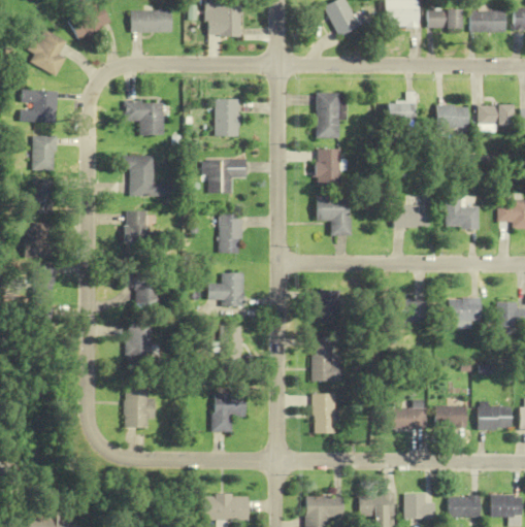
[(77,39),(110,22),(99,0),(66,18),(77,39)]
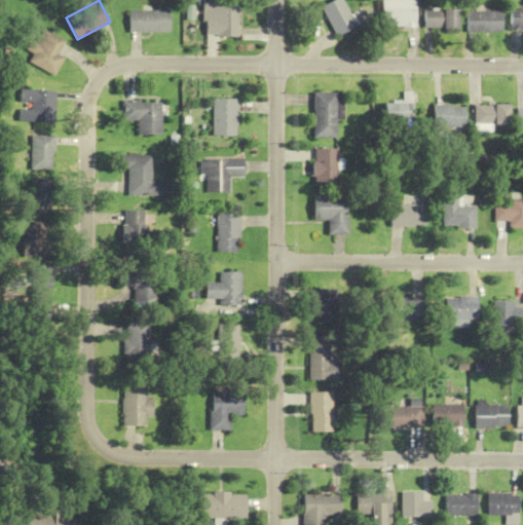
[(219,36),(239,36),(239,0),(203,0),(204,10),(219,10),(219,36)]
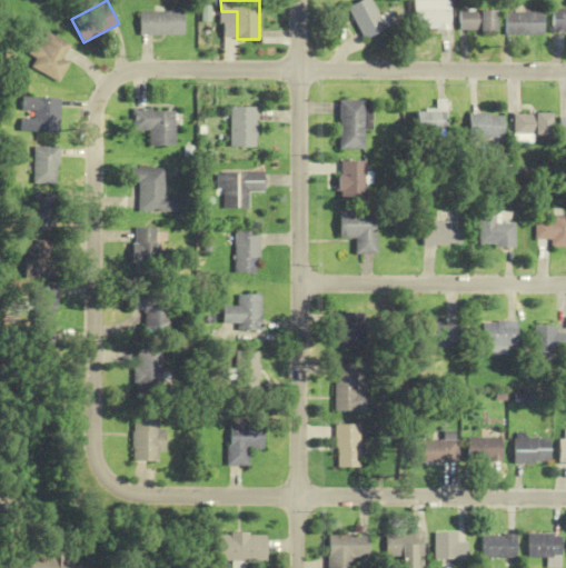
[(386,27),(373,0),(359,0),(348,6),(365,38),(386,27)]
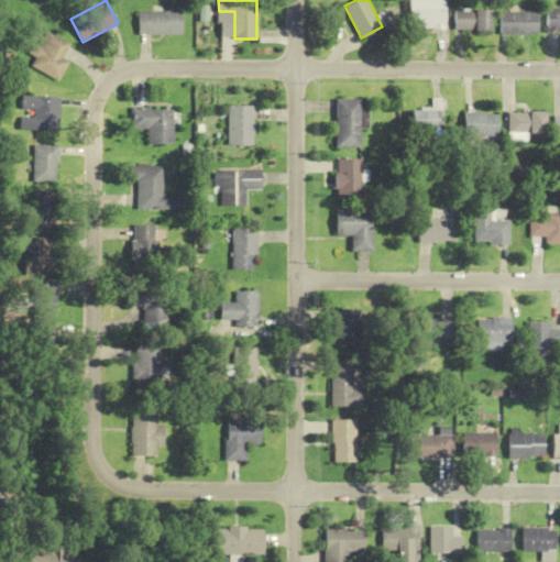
[(410,0),(410,26),(446,26),(445,0),(410,0)]
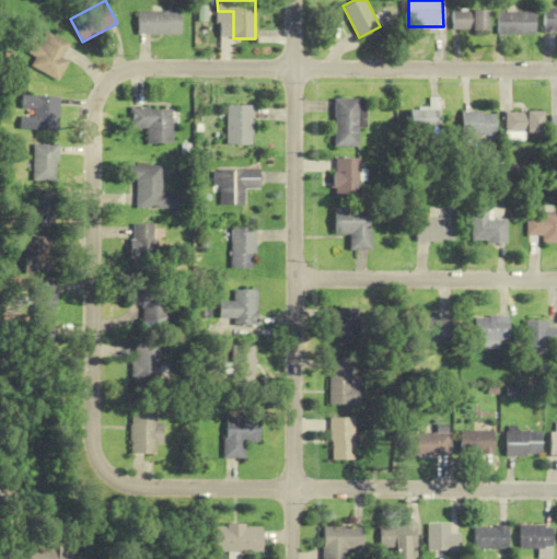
[(545,31),(556,30),(556,8),(545,8),(545,31)]
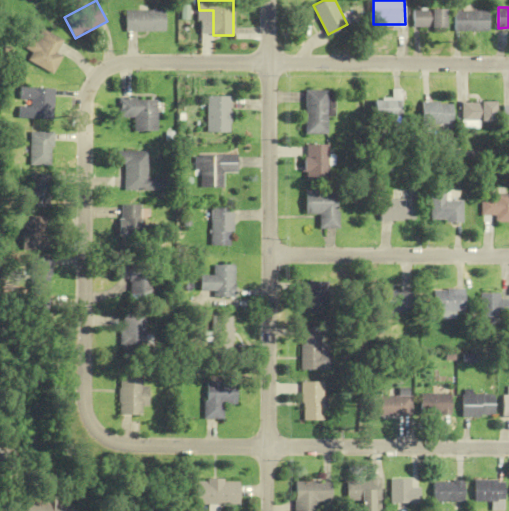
[(448,26),(448,8),(414,8),(414,26),(448,26)]
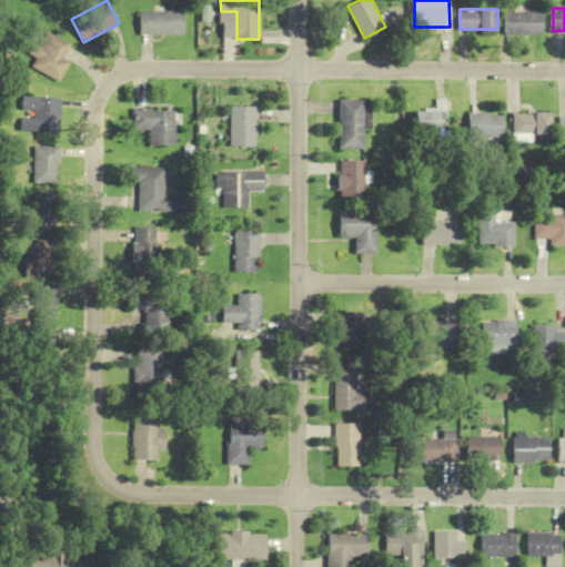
[(140,34),(184,34),(184,10),(140,10),(140,34)]
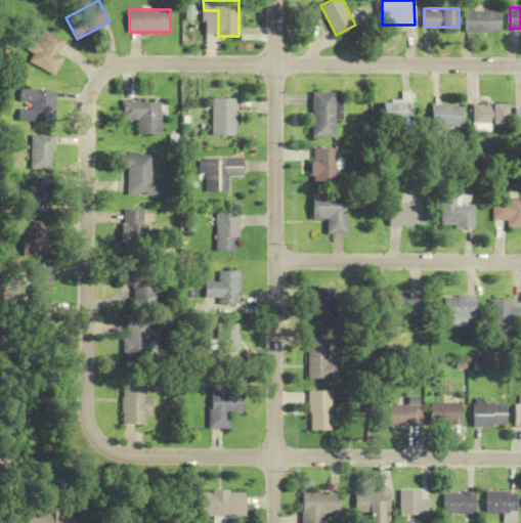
[(502,31),(502,10),(467,10),(467,31),(502,31)]
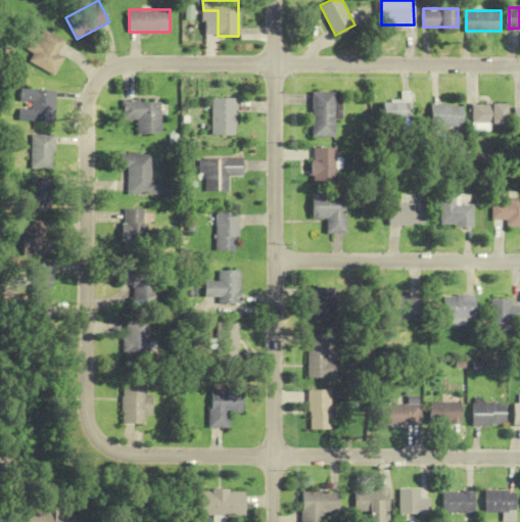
[(63,56),(57,53),(64,40),(43,29),(37,41),(31,37),(26,48),(34,52),(29,61),(54,75),(63,56)]
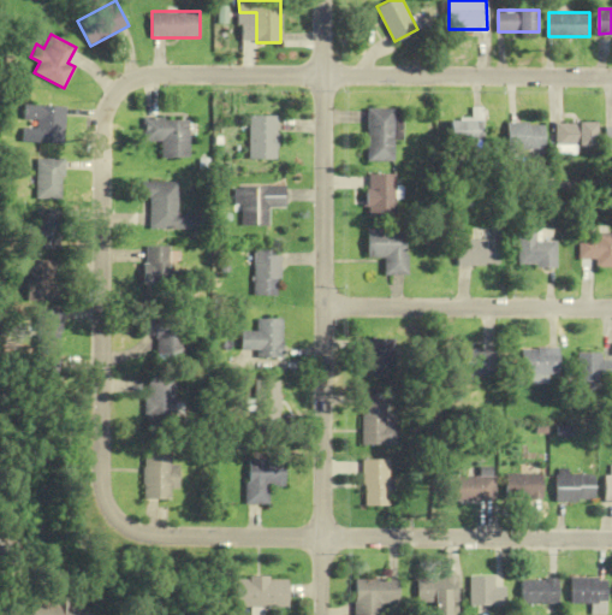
[(65,106),(23,104),(23,118),(36,118),(36,141),(64,142),(65,106)]
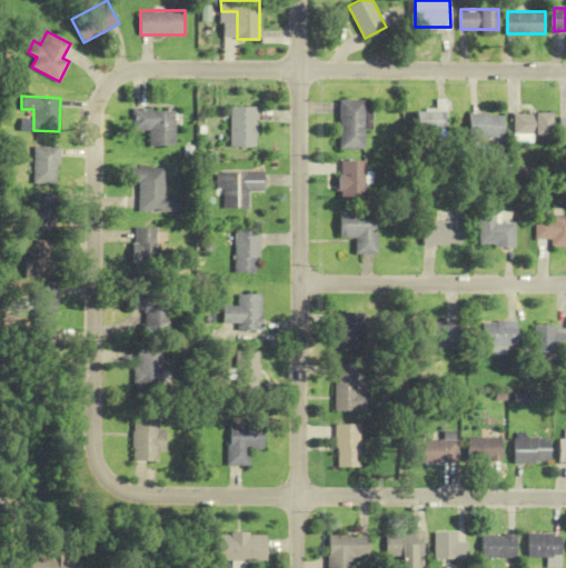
[(338,149),(364,149),(364,100),(338,100),(338,149)]
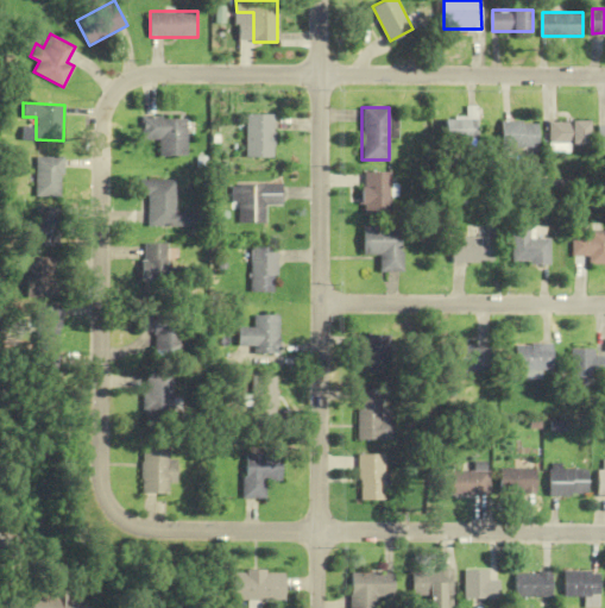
[(247,156),(276,156),(276,113),(247,113),(247,156)]
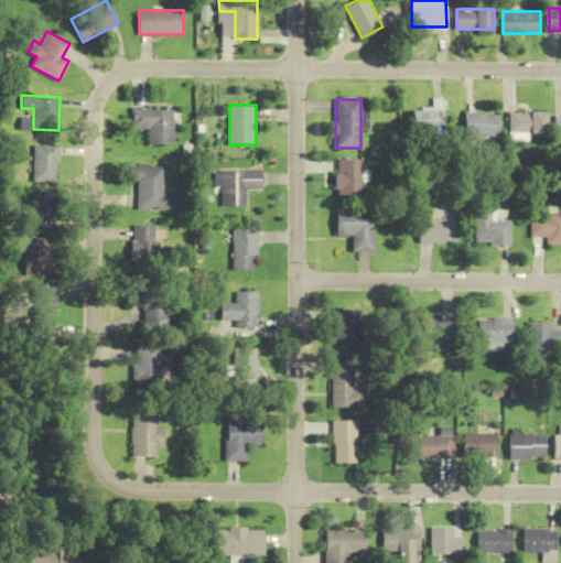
[(173,108),(131,108),(131,129),(148,129),(148,144),(173,144),(173,108)]
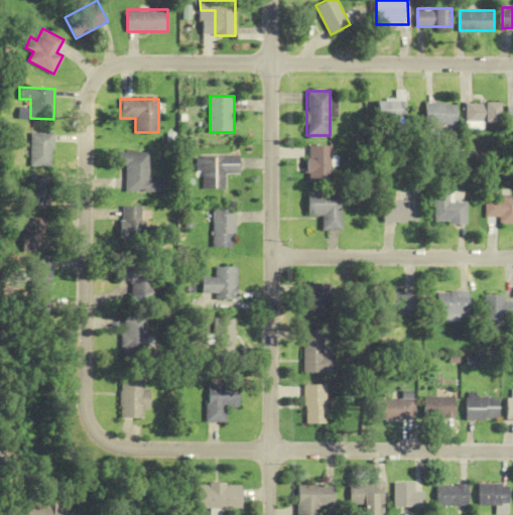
[(376,120),(405,120),(405,99),(376,99),(376,120)]
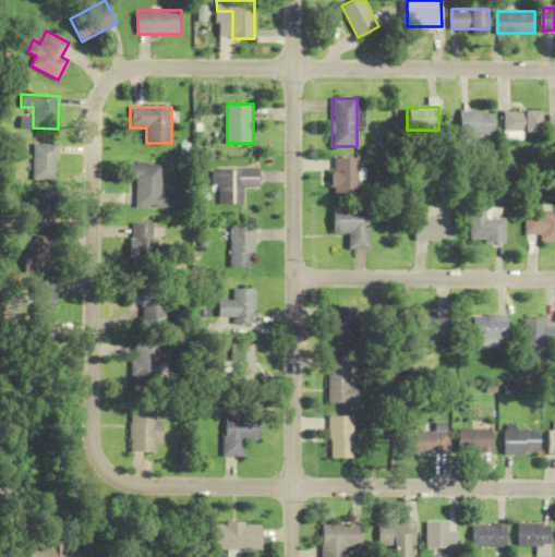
[(542,110),(505,111),(505,138),(525,138),(525,132),(542,132),(542,110)]
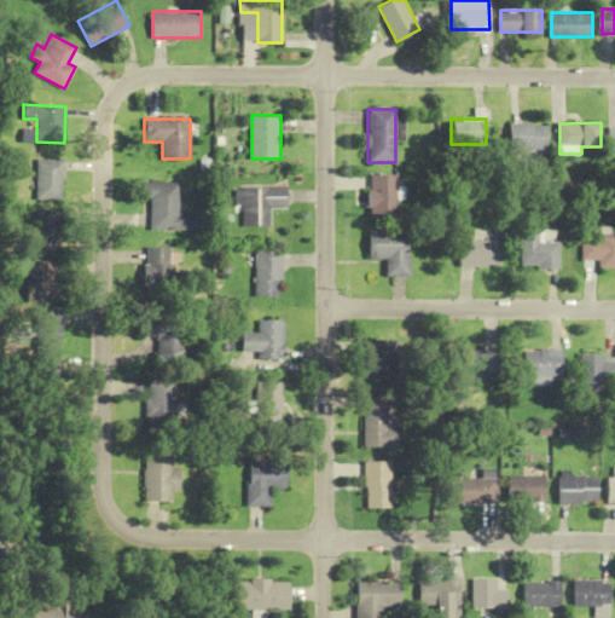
[(547,123),(510,123),(510,152),(547,152),(547,123)]
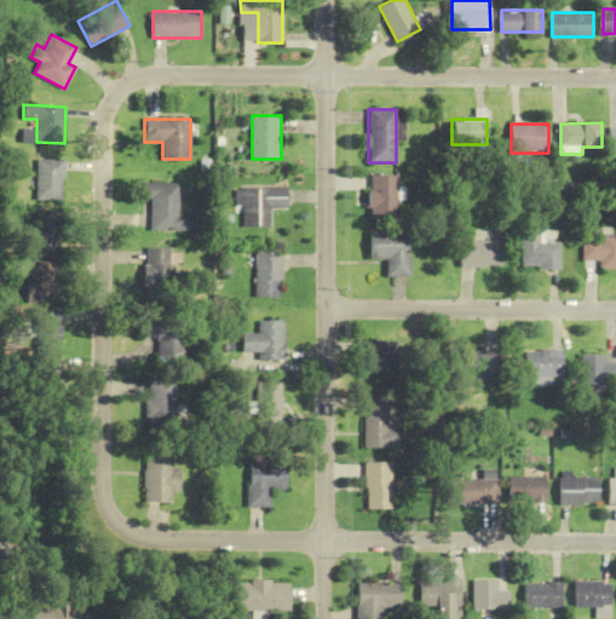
[(63,159),(36,159),(36,200),(63,200),(63,159)]
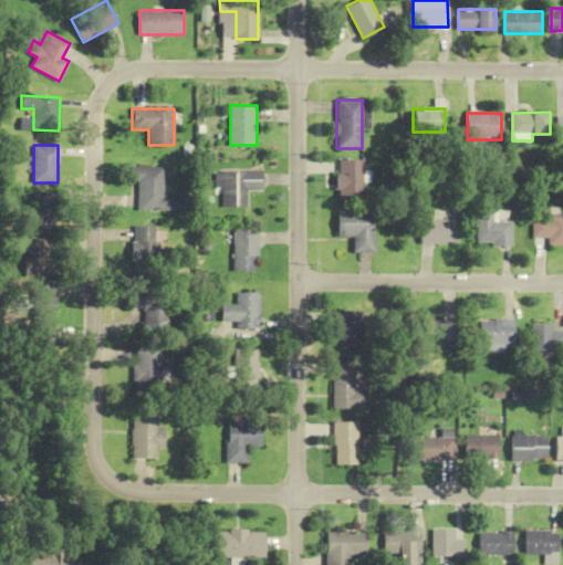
[(364,159),(339,159),(339,199),(364,199),(364,159)]
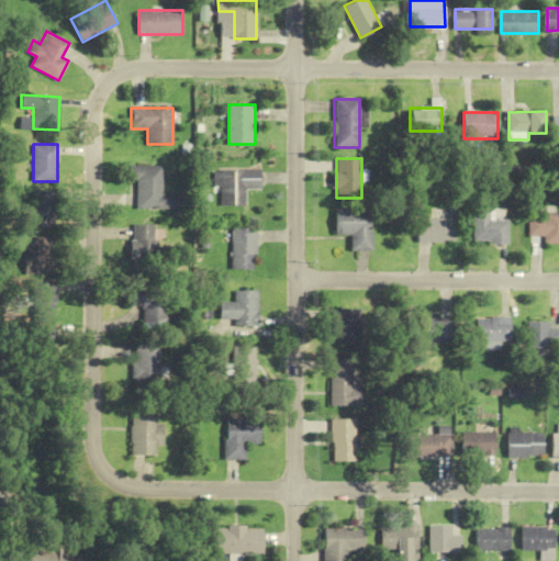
[(137,179),(137,208),(186,208),(186,194),(161,194),(161,166),(129,166),(129,179),(137,179)]
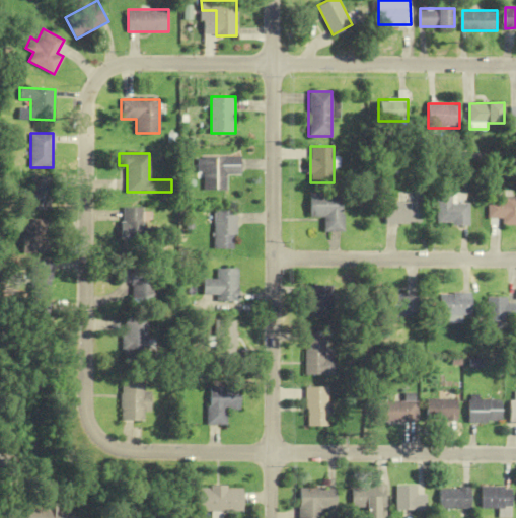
[(205,172),(204,190),(227,190),(227,174),(241,174),(241,157),(199,156),(199,171),(205,172)]
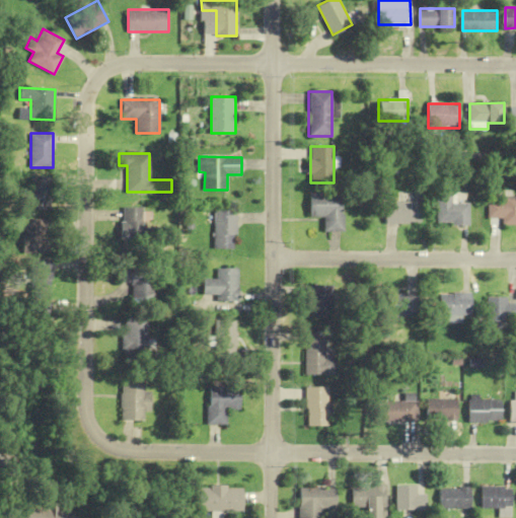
[(52,211),(52,183),(32,183),(32,211),(52,211)]
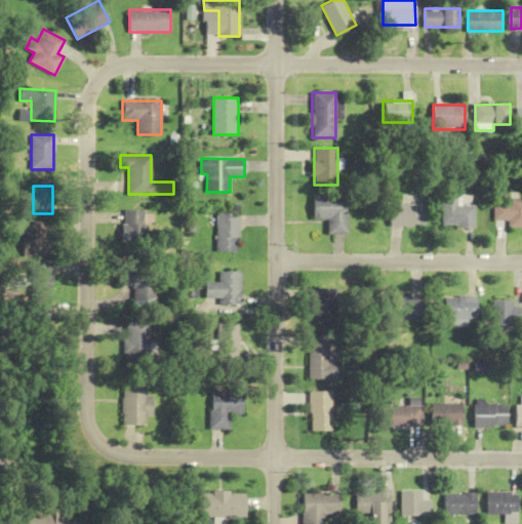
[(314,218),(328,218),(328,234),(348,234),(348,194),(314,194),(314,218)]
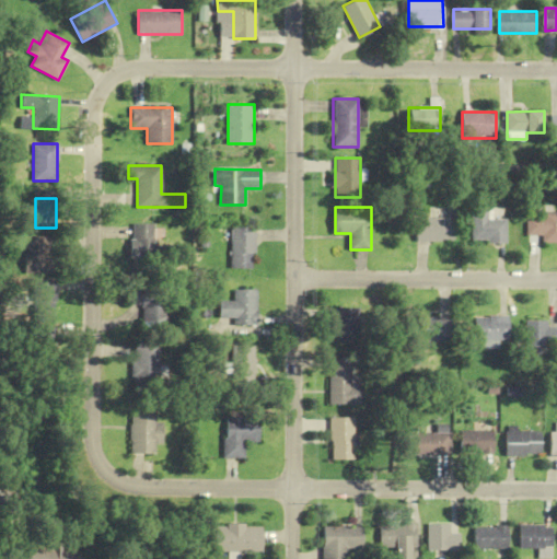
[(473,241),(505,241),(505,210),(473,210),(473,241)]
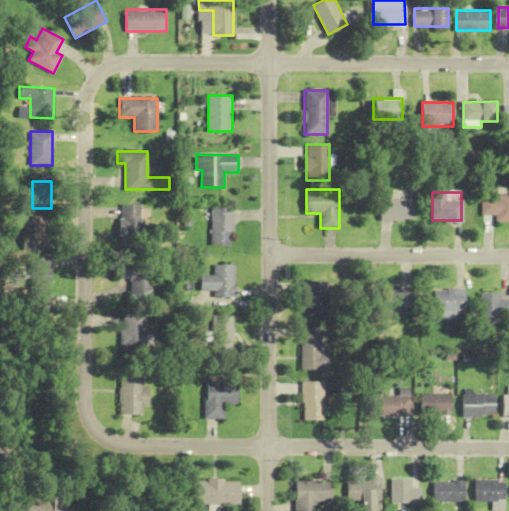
[(497,222),(508,221),(508,192),(497,193),(497,198),(482,198),(482,215),(497,215),(497,222)]
